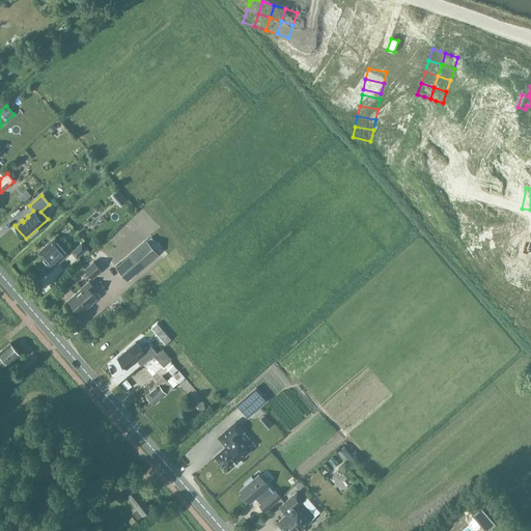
[(122,196),(118,200),(122,205),(128,201),(122,196)]
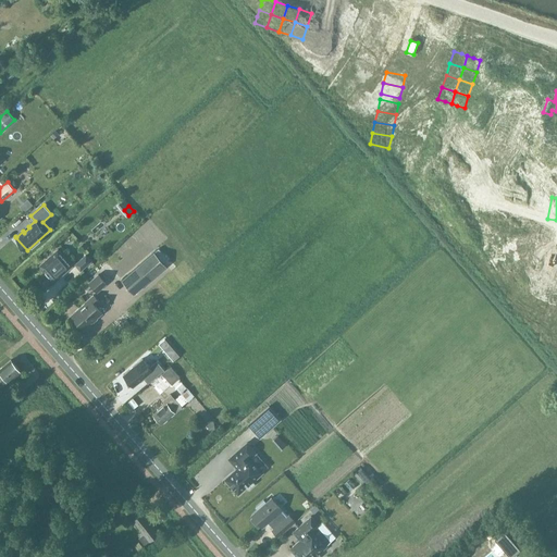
[(73,265),(59,249),(40,265),(54,282),(73,265)]
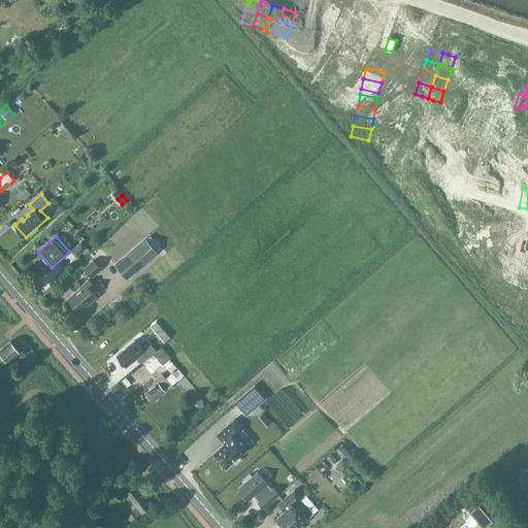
[(117,266),(127,279),(159,253),(147,240),(117,266)]
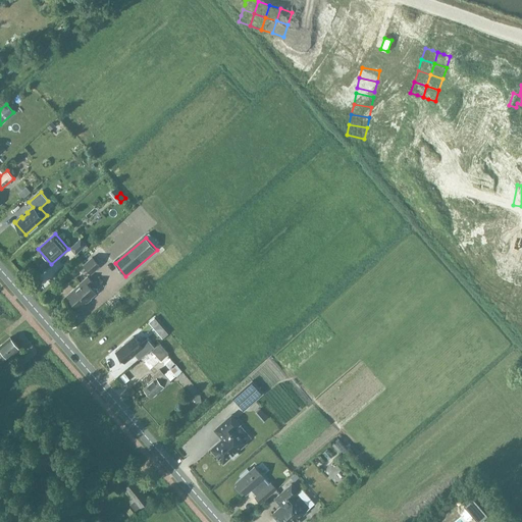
[(71,248),(75,253),(86,245),(82,240),(71,248)]
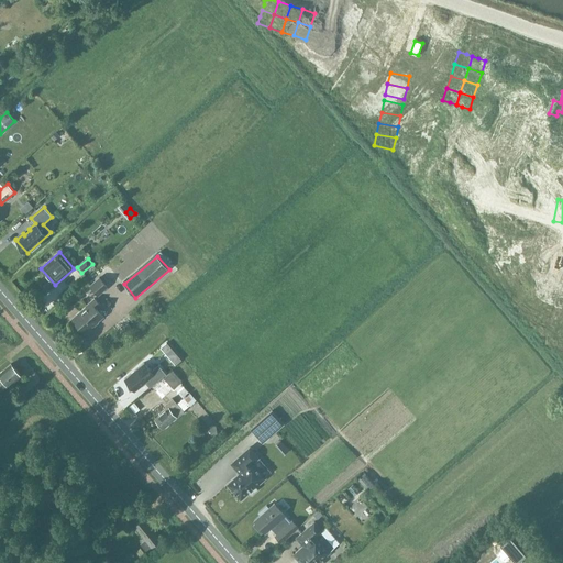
[(386,260),(367,274),(374,283),(393,268),(386,260)]
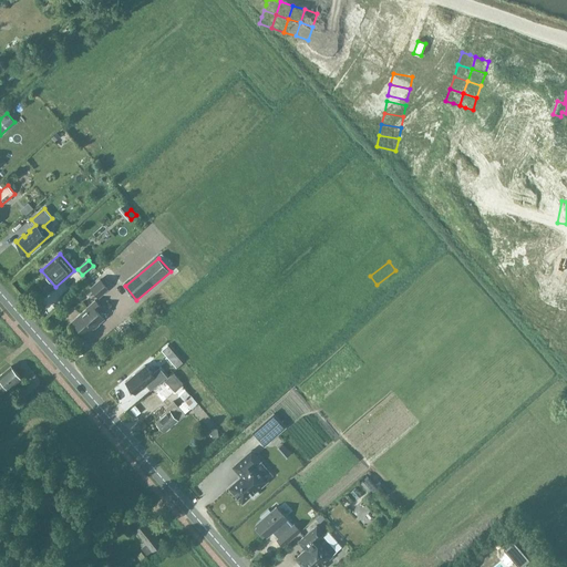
[(395,270),(377,285),(383,294),(402,279),(395,270)]
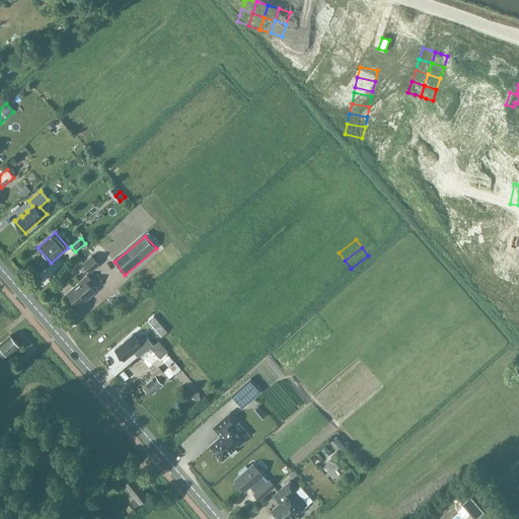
[(368,255),(351,269),(357,277),(374,264),(368,255)]
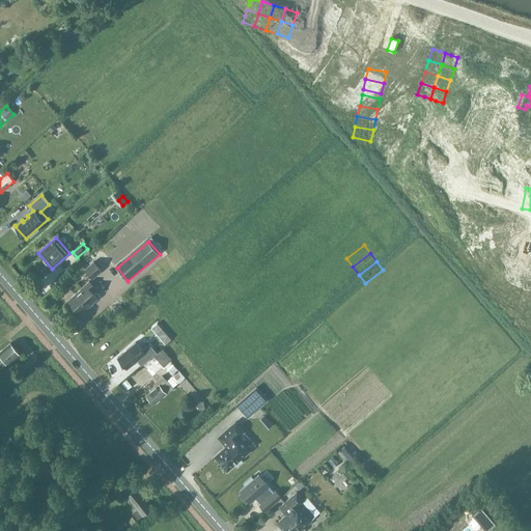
[(86,270),(93,278),(102,271),(94,262),(86,270)]
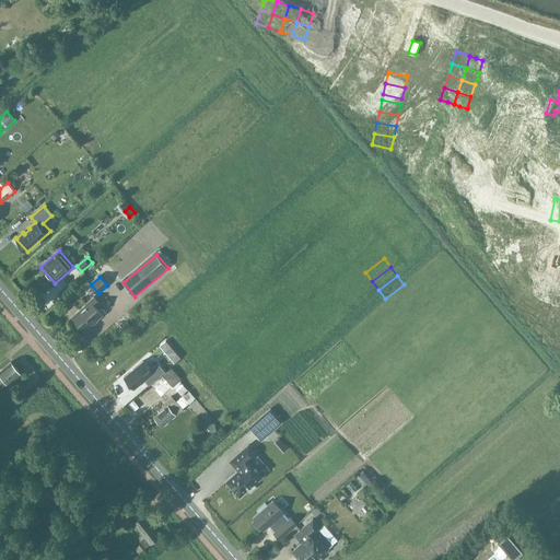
[(404,284),(385,299),(393,307),(410,293),(404,284)]
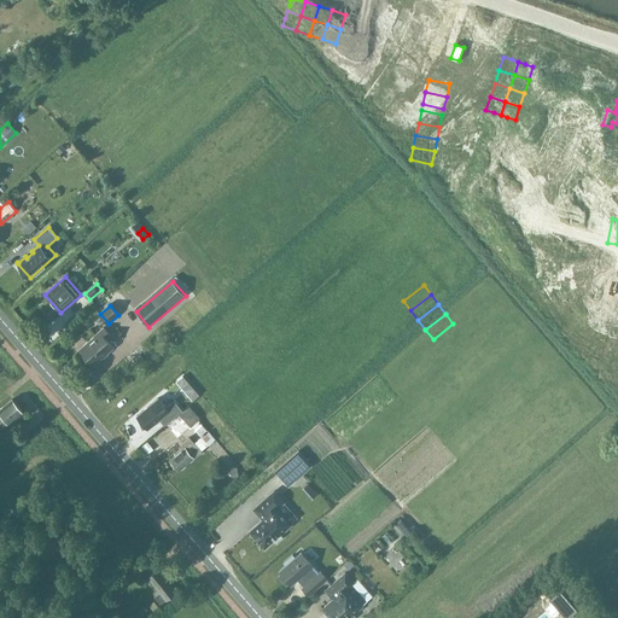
[(80,349),(83,353),(82,353),(89,361),(91,361),(93,365),(103,357),(103,356),(106,353),(106,354),(114,348),(105,338),(109,334),(104,328),(95,336),(80,349)]
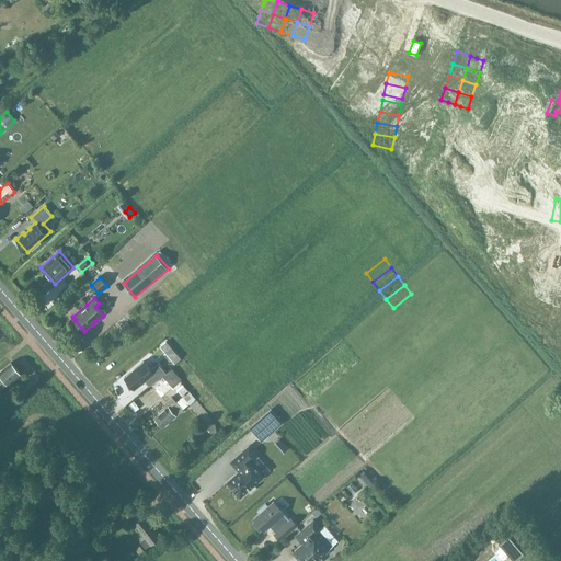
[(444,335),(430,354),(438,361),(453,343),(444,335)]
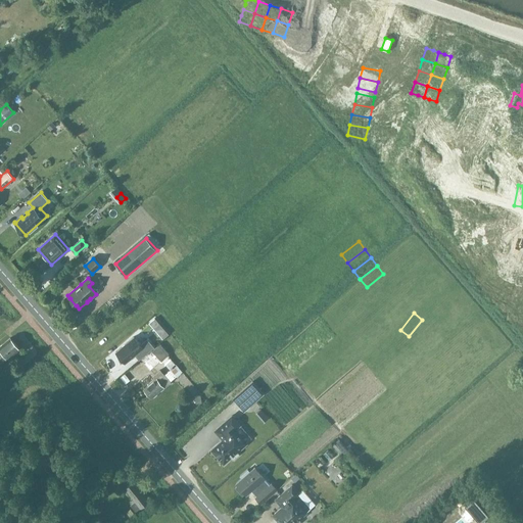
[(422,320),(409,336),(417,342),(430,326),(422,320)]
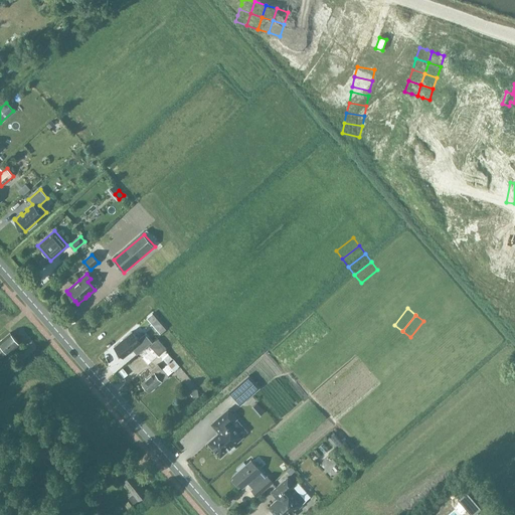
[(158,320),(153,324),(160,333),(165,329),(158,320)]
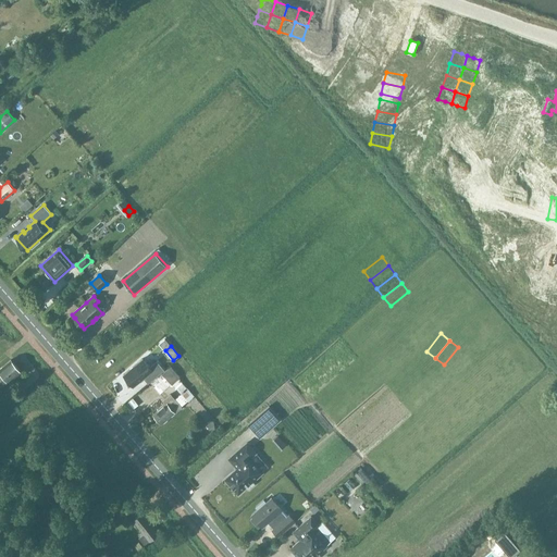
[(458,347),(444,364),(453,372),(467,354),(458,347)]
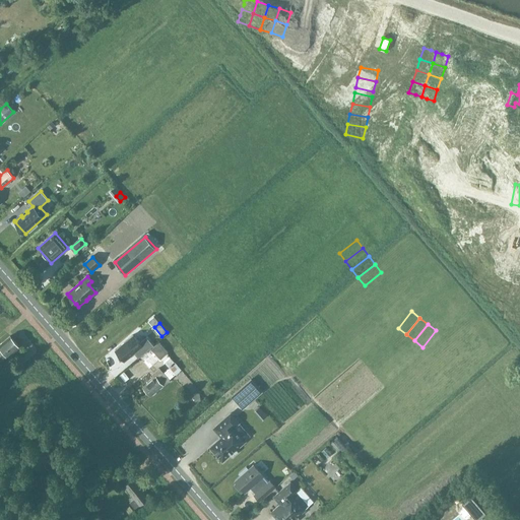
[(436,330),(423,347),(431,353),(444,337),(436,330)]
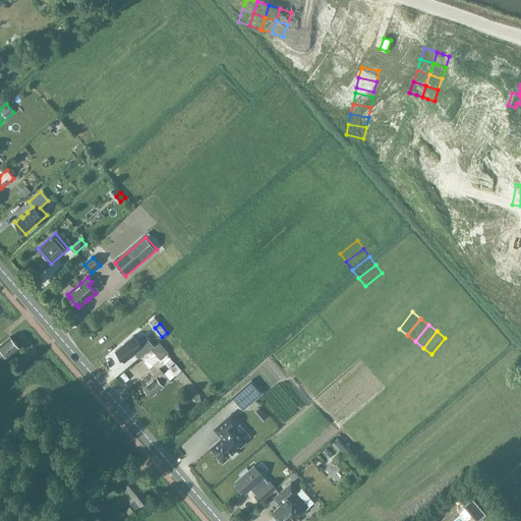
[(133,336),(115,351),(124,361),(134,353),(138,358),(153,346),(147,338),(140,344),(133,336)]
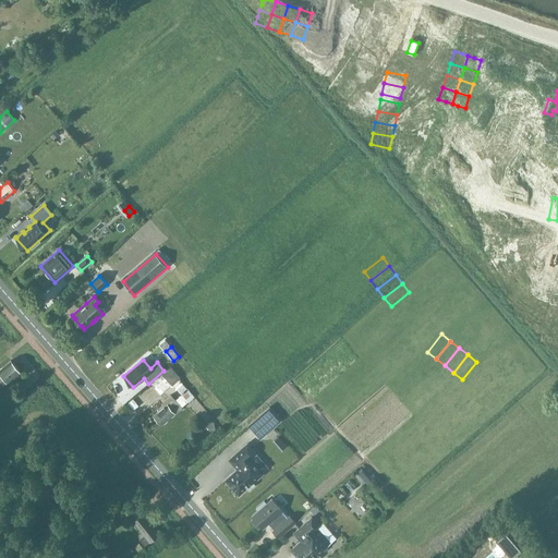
[(11,361),(0,370),(0,389),(21,372),(11,361)]
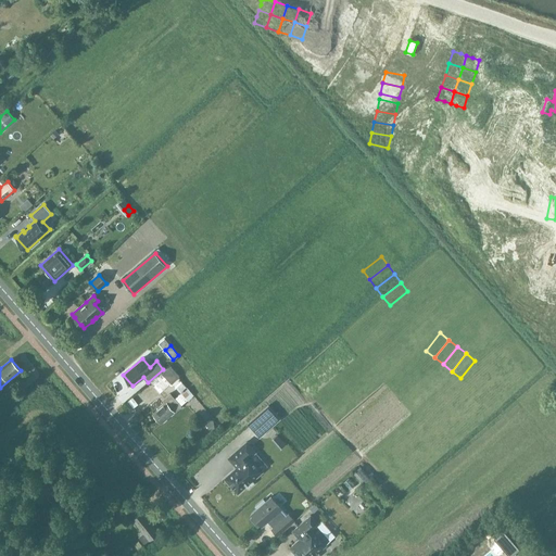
[(165,377),(154,387),(160,393),(171,383),(179,376),(171,365),(162,374),(165,377)]
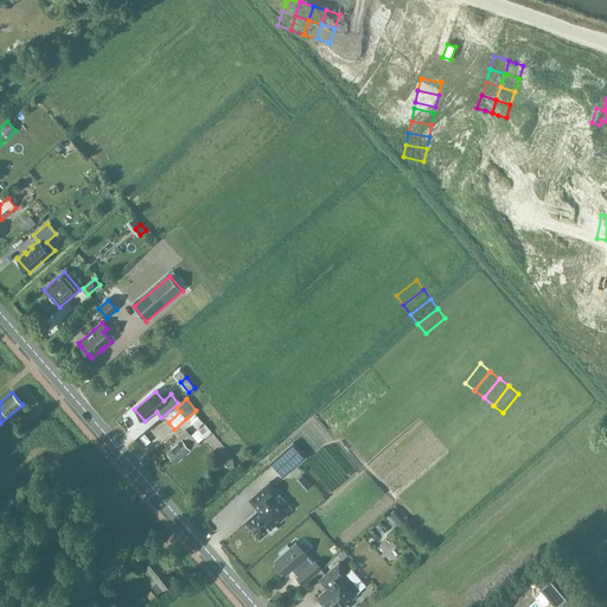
[(178,436),(181,440),(167,452),(176,462),(197,443),(185,430),(178,436)]
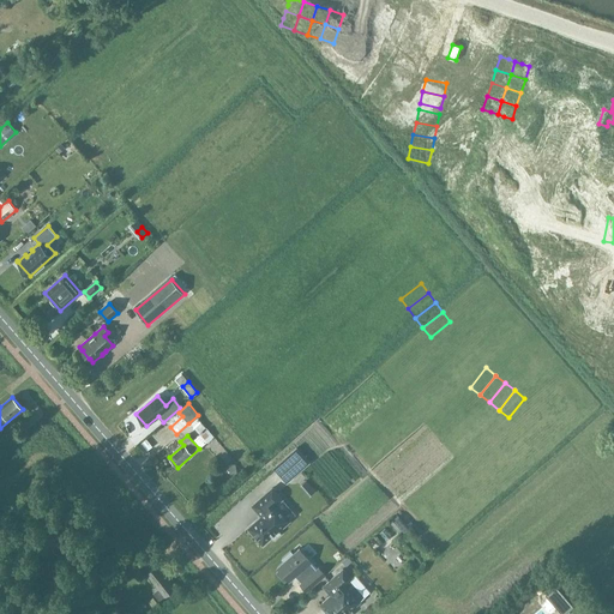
[(309,463),(298,449),(275,468),(287,482),(309,463)]
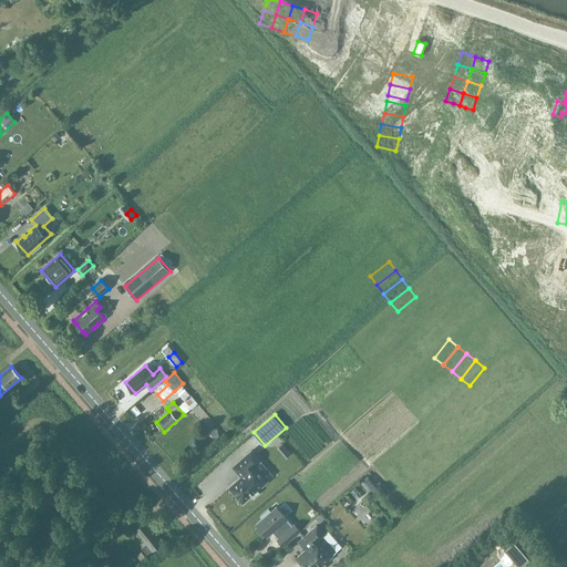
[(284,443),(278,447),(287,457),(291,453),(284,443)]
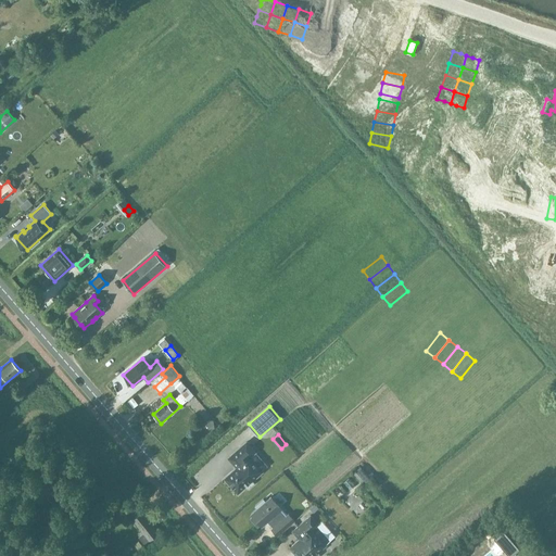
[(256,452),(248,442),(229,458),(238,468),(226,479),(239,493),(245,487),(249,488),(254,483),(253,481),(263,472),(250,457),(256,452)]
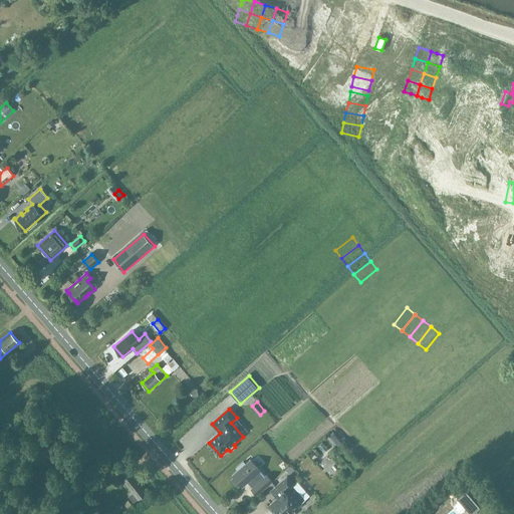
[(234,478),(232,480),(238,487),(241,485),(242,487),(249,481),(260,471),(251,460),(246,464),(244,462),(236,468),(238,471),(233,476),(234,478)]
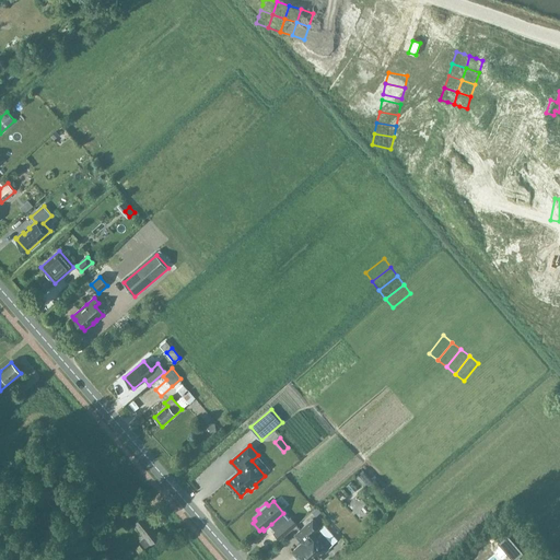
[(283,513),(271,524),(276,529),(273,533),(280,539),(296,525),(290,517),(289,518),(283,513)]
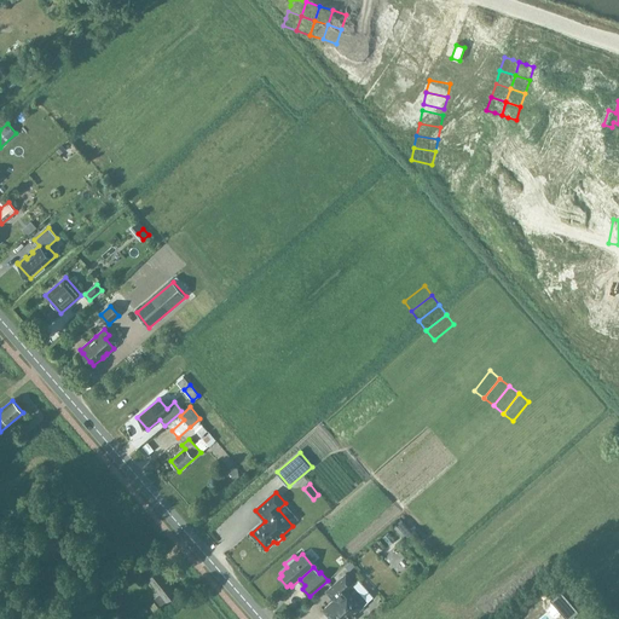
[(157,570),(148,578),(160,594),(154,599),(161,607),(167,602),(168,600),(177,594),(157,570)]
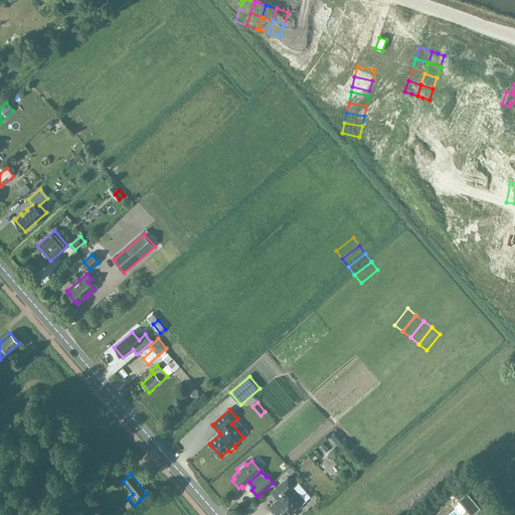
[(276,499),(267,507),(273,514),(271,514),(293,514),(294,514),(293,513),(302,505),(302,504),(305,502),(306,501),(310,497),(298,483),(295,485),(288,476),(270,492),(276,499)]
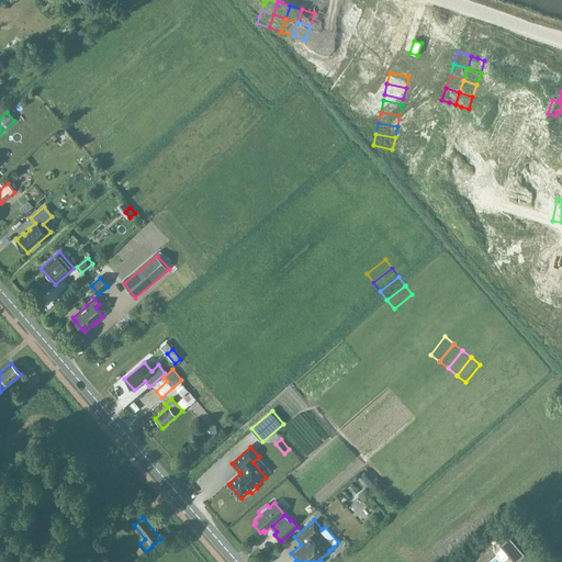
[(510,536),(501,544),(516,561),(526,554),(510,536)]
